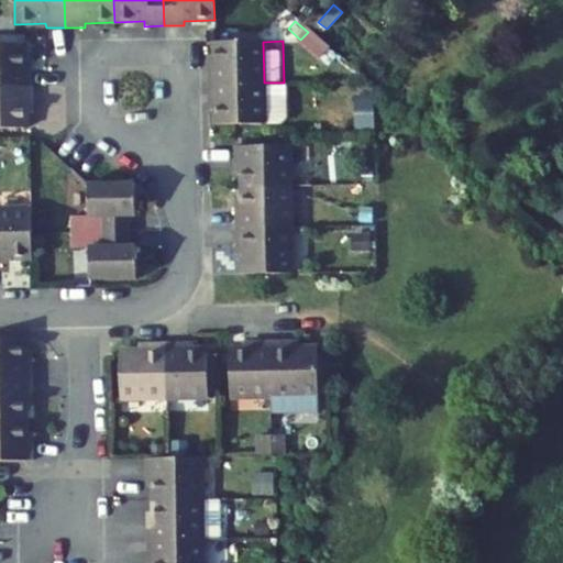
[(209,84),(264,83),(263,42),(214,42),(216,56),(214,65),(208,65),(209,84)]
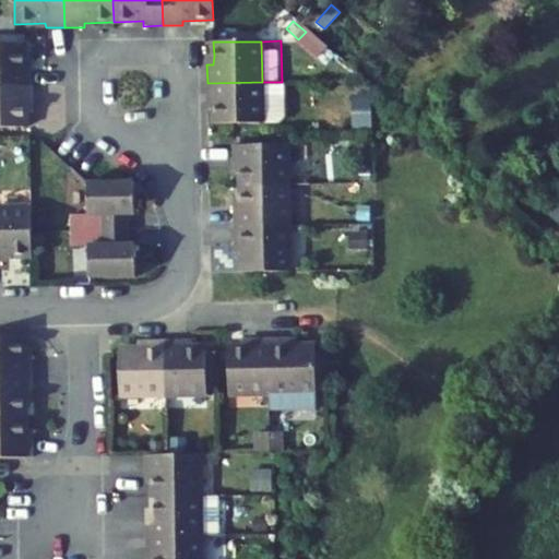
[(0,86),(32,86),(32,68),(25,68),(25,46),(0,46),(0,86)]
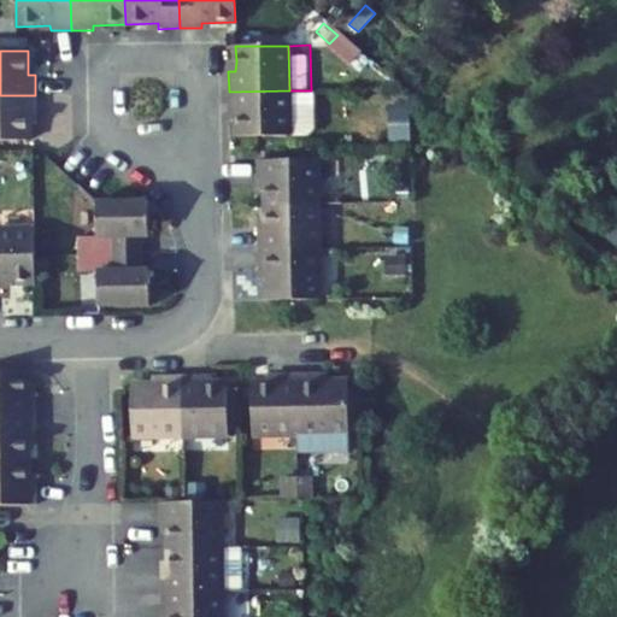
[(236,112),(238,136),(291,135),(309,135),(315,129),(313,92),(289,92),(289,90),(229,92),(229,113),(236,112)]
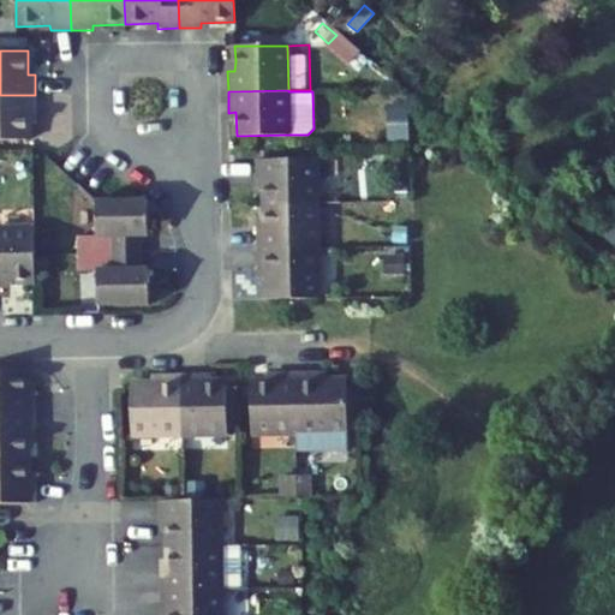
[(35,95),(0,95),(0,139),(29,139),(29,115),(36,115),(35,95)]
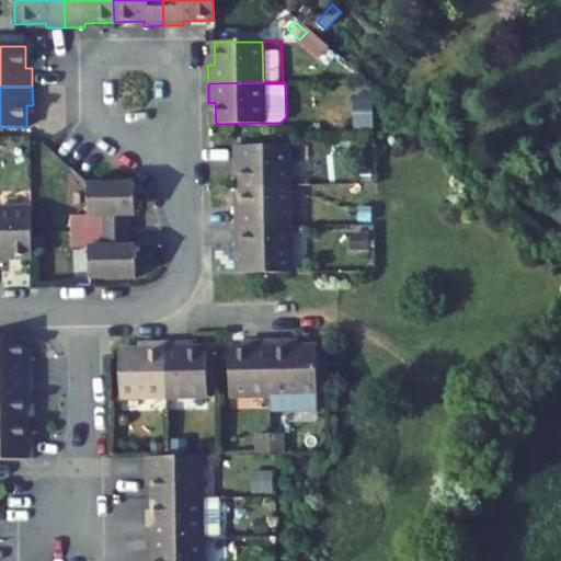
[(355,95),(356,128),(374,127),(373,95),(355,95)]
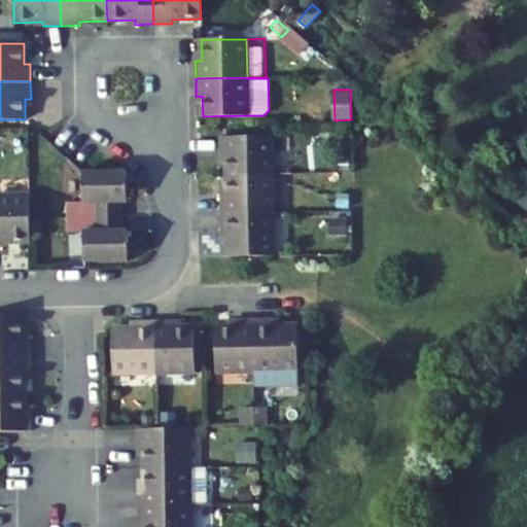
[(272,175),(272,136),(220,137),(220,156),(226,156),(226,176),(272,175)]
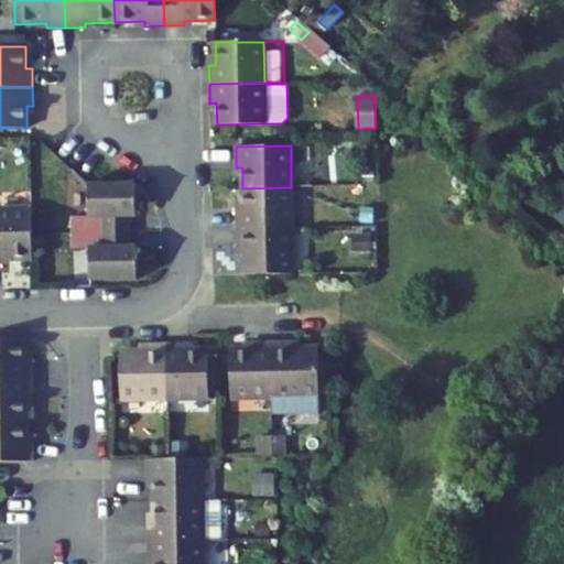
[(129,217),(137,217),(136,184),(88,184),(89,217),(73,218),(73,232),(89,231),(129,231),(129,217)]
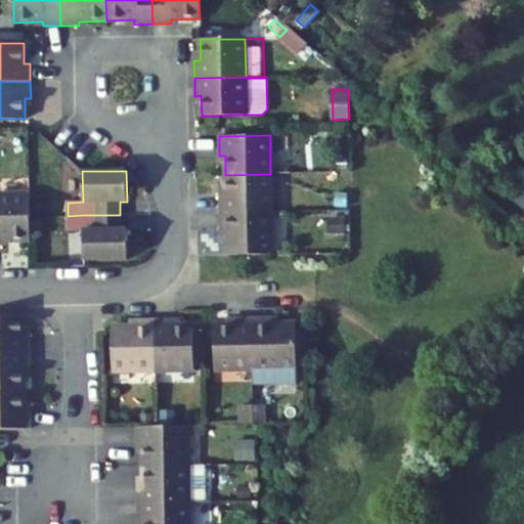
[(271,212),(270,174),(225,175),(226,194),(220,194),(220,213),(271,212)]
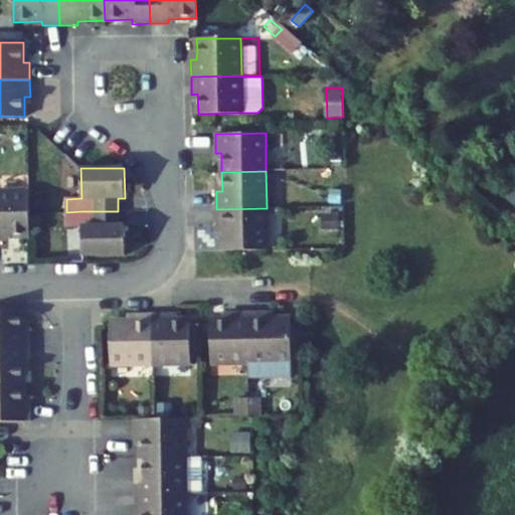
[(0,176),(0,191),(29,191),(29,176),(0,176)]
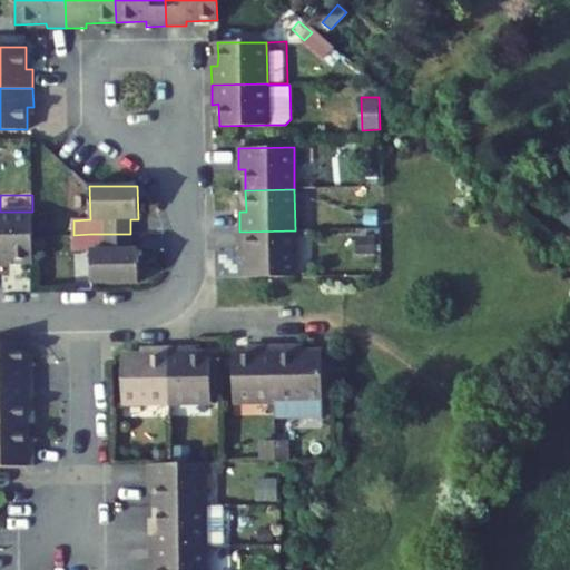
[(569,205),(558,218),(569,228),(569,205)]
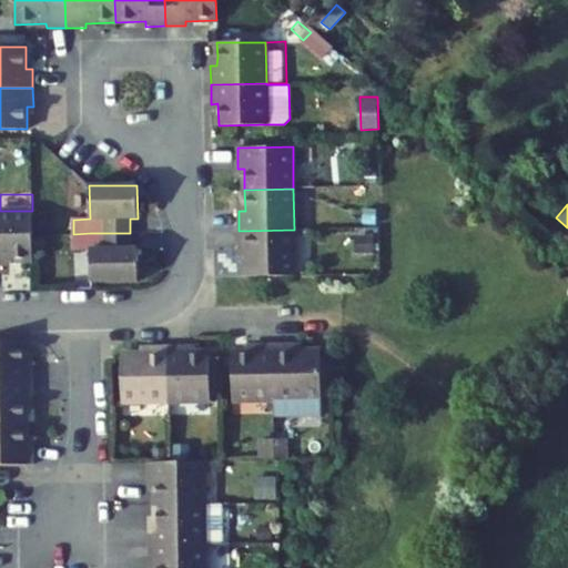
[(0,266),(2,266),(2,262),(33,261),(32,235),(32,211),(0,211),(0,266)]
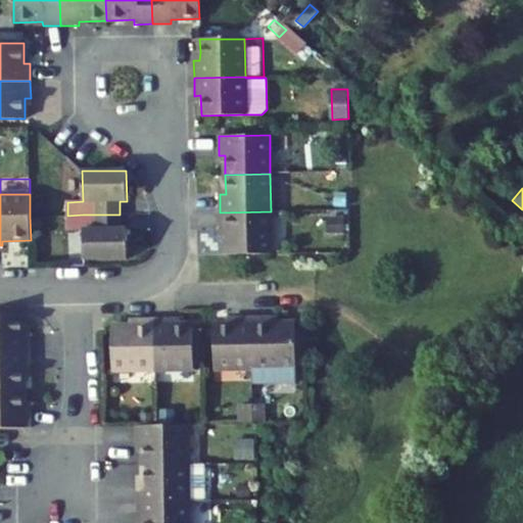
[(335,195),(335,206),(345,206),(345,195),(335,195)]
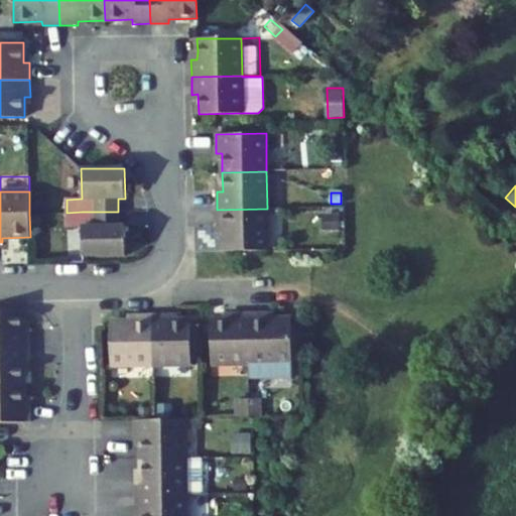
[(268,251),(267,209),(217,210),(218,227),(223,227),(224,234),(224,252),(268,251)]
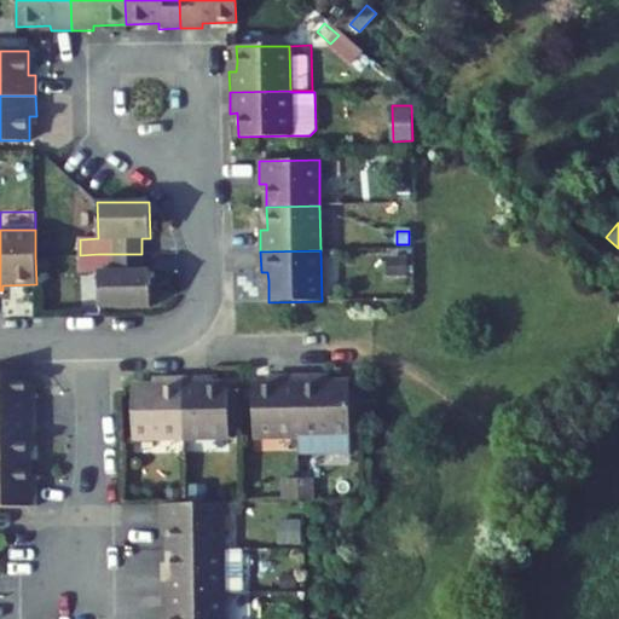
[(143,270),(142,254),(98,254),(99,307),(151,306),(150,270),(143,270)]
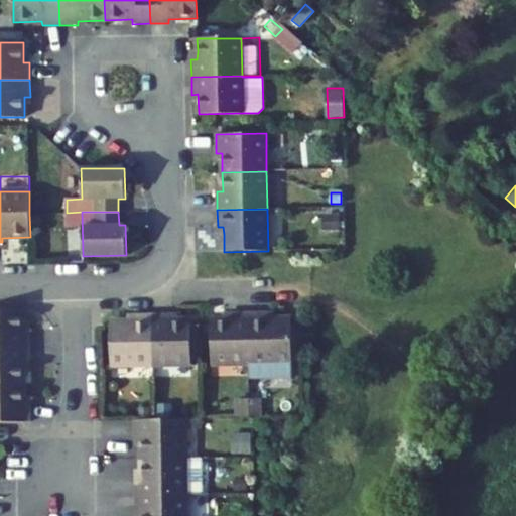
[(323,214),(324,232),(339,232),(338,214),(323,214)]
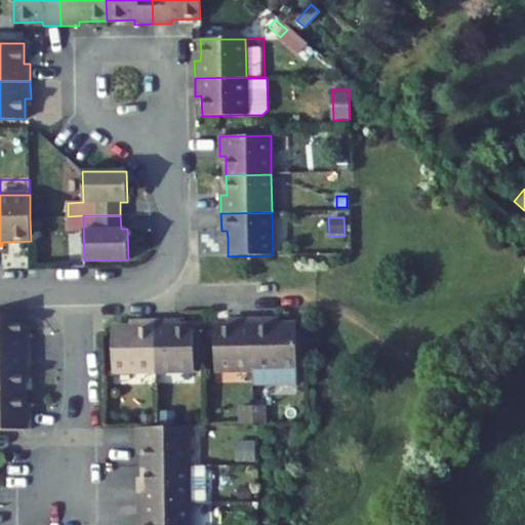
[(41,220),(40,220),(33,220),(33,231),(41,231),(41,220)]
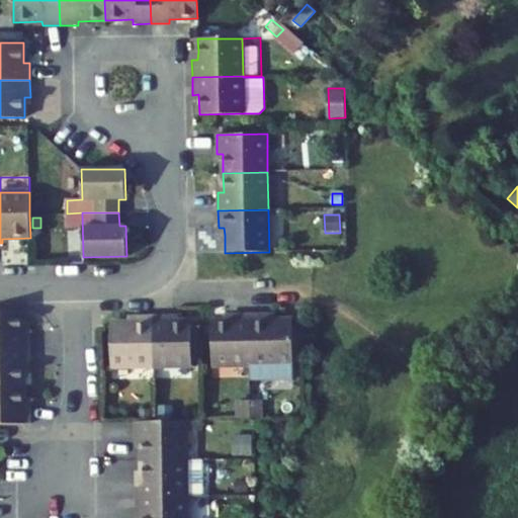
[(24,331),(23,311),(0,311),(0,349),(30,349),(30,331),(24,331)]
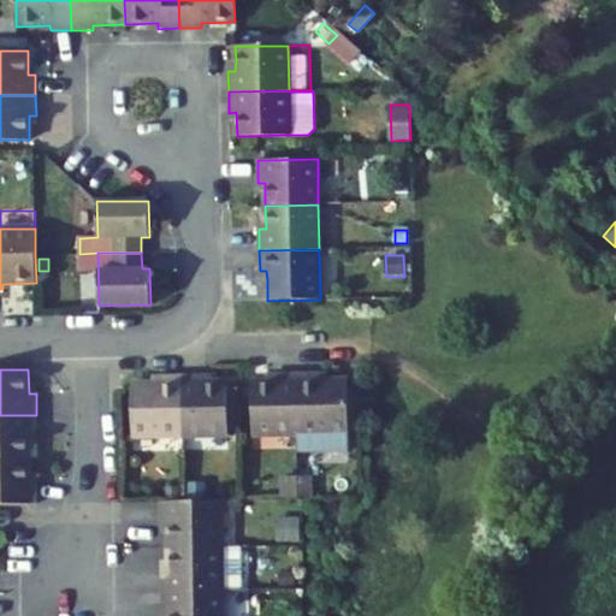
[(298,433),(297,373),(276,373),(276,381),(252,381),(253,434),(298,433)]
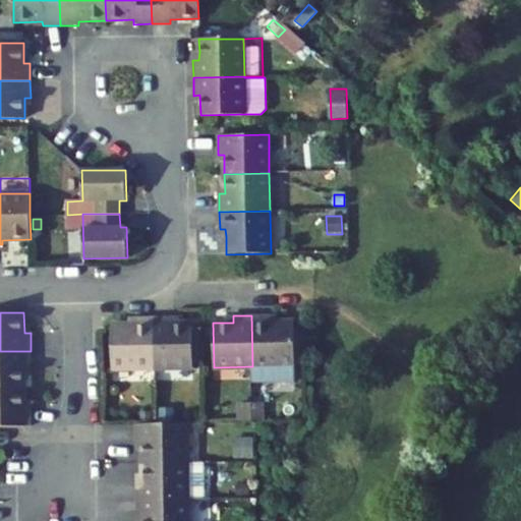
[(268,322),(268,315),(251,315),(252,366),(252,382),(294,381),(294,363),(293,329),(293,321),(268,322)]
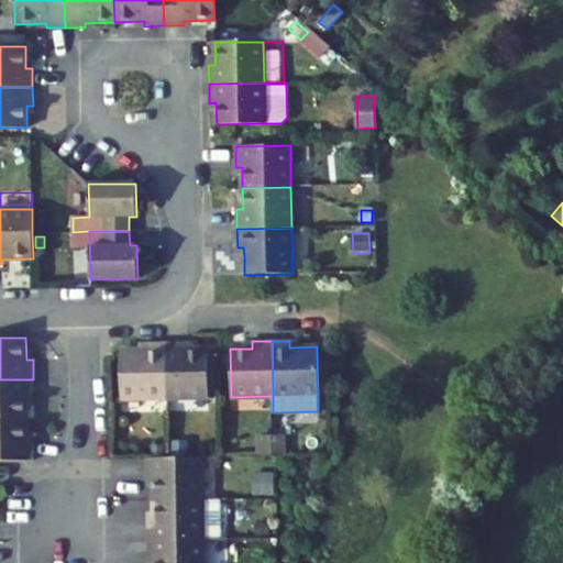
[(147,351),(121,351),(122,399),(167,398),(167,343),(147,343),(147,351)]
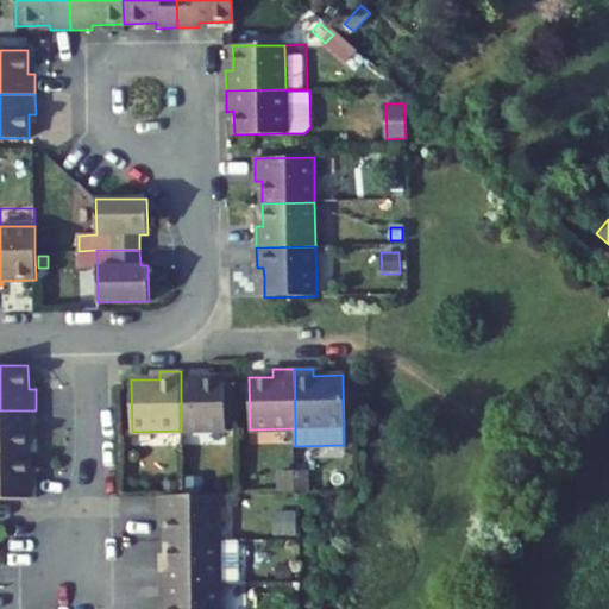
[(201,371),(181,371),(181,431),(226,431),(224,378),(201,378),(201,371)]
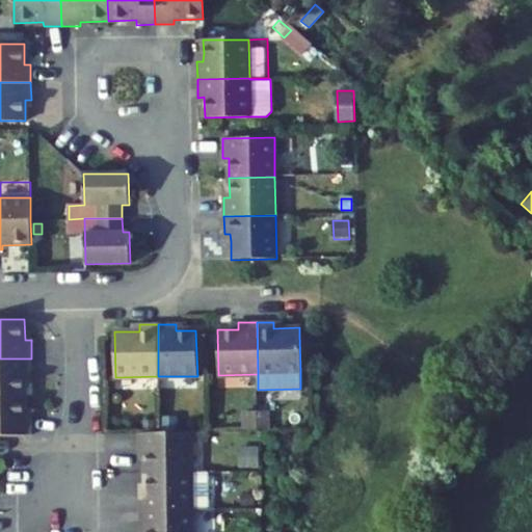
[(299,336),(300,371),(311,371),(310,336),(299,336)]
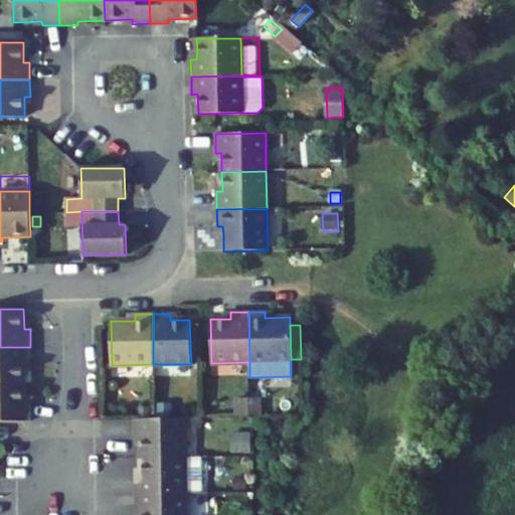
[(30,363),(30,347),(0,347),(0,383),(24,383),(24,364),(30,363)]
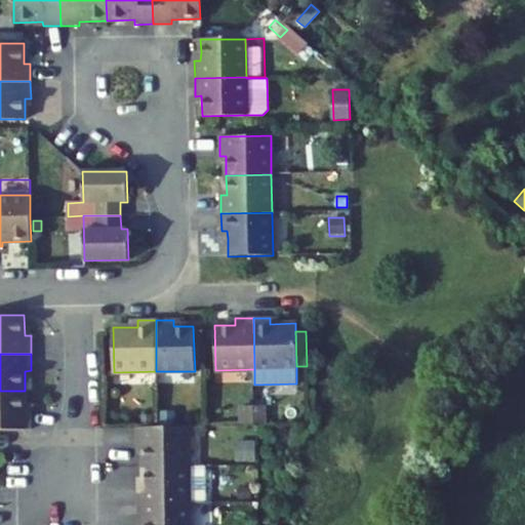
[(26,410),(25,391),(0,391),(0,430),(3,430),(32,430),(32,410),(26,410)]
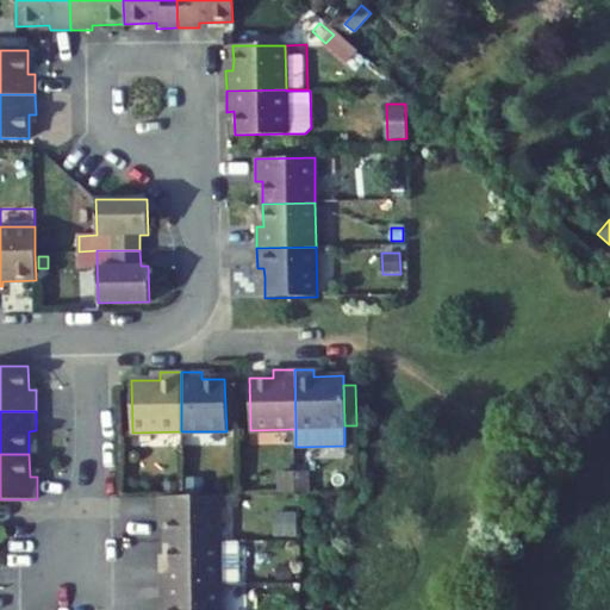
[(278,492),(297,492),(297,477),(278,477),(278,492)]
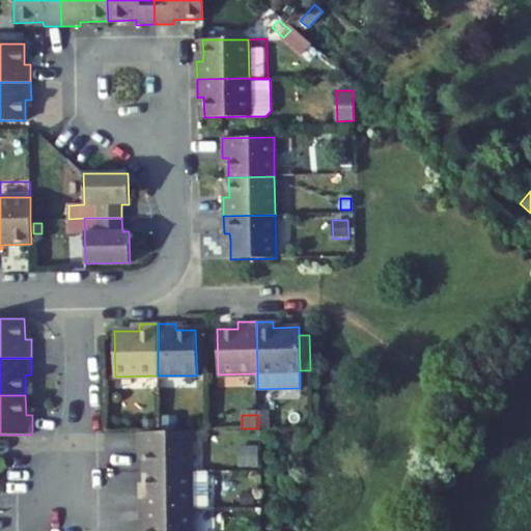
[(272,415),(258,415),(258,428),(272,427),(272,415)]
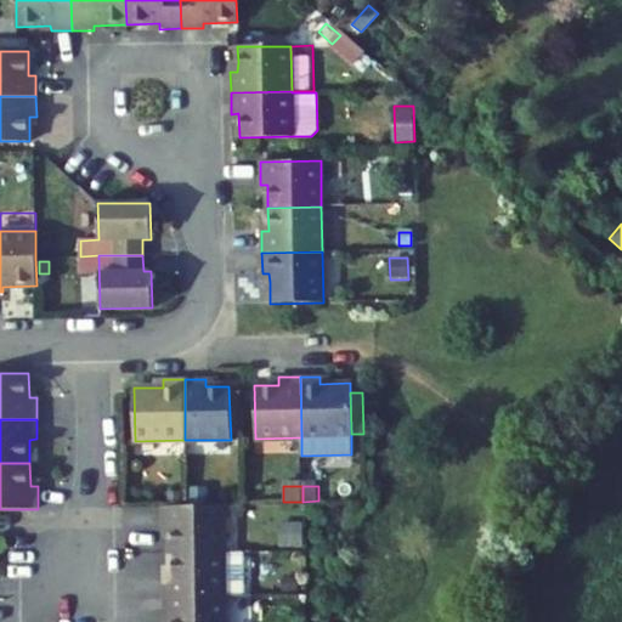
[(191,487),(192,503),(208,503),(208,487),(191,487)]
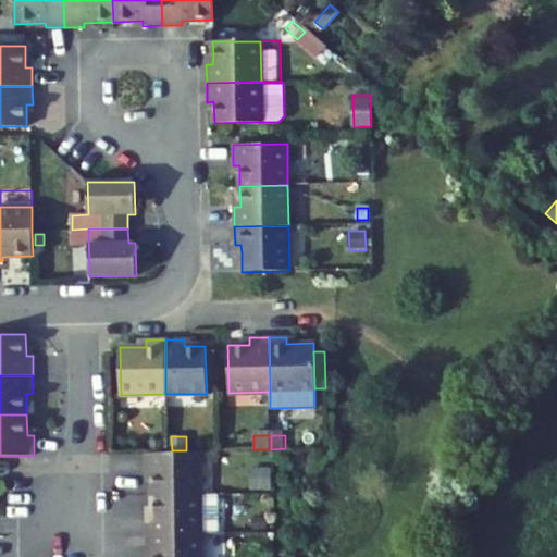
[(164,450),(164,440),(149,441),(150,450),(164,450)]
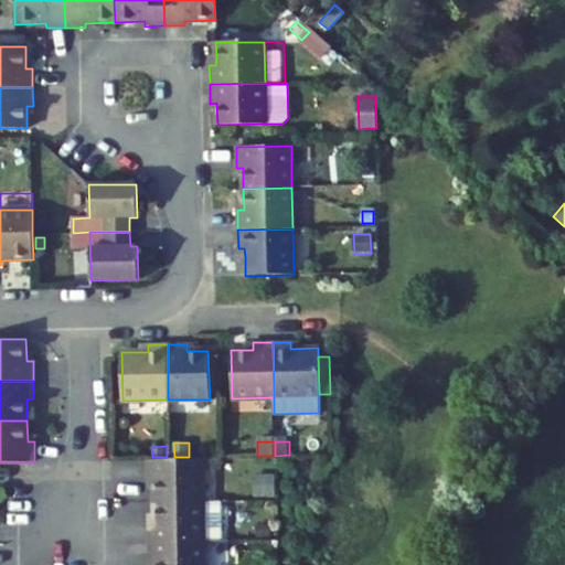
[(204,501),(204,460),(170,460),(148,460),(149,481),(156,481),(156,502),(204,501)]
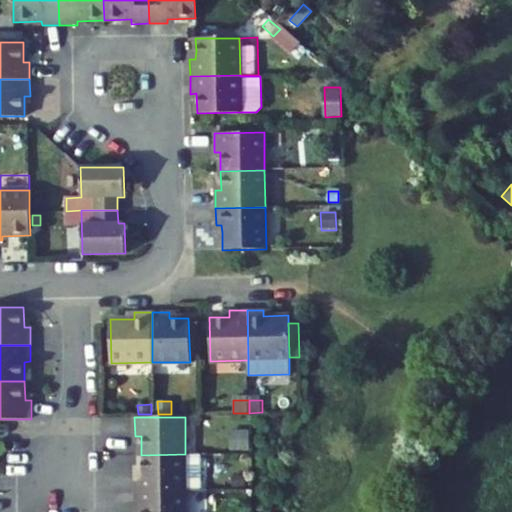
[(248,450),(248,430),(230,431),(230,451),(248,450)]
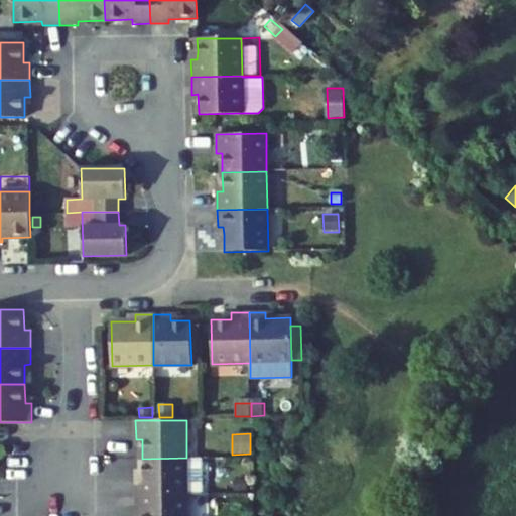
[(202,458),(186,458),(142,459),(143,478),(137,479),(137,496),(187,495),(203,494),(202,458)]
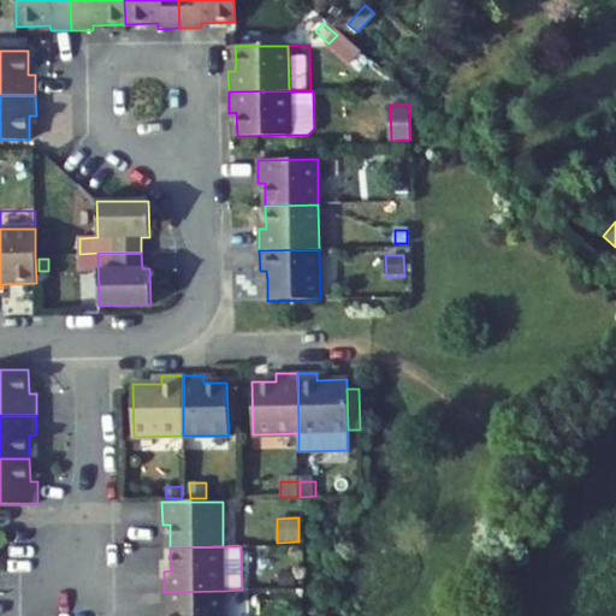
[(283,570),(283,582),(296,582),(295,570),(283,570)]
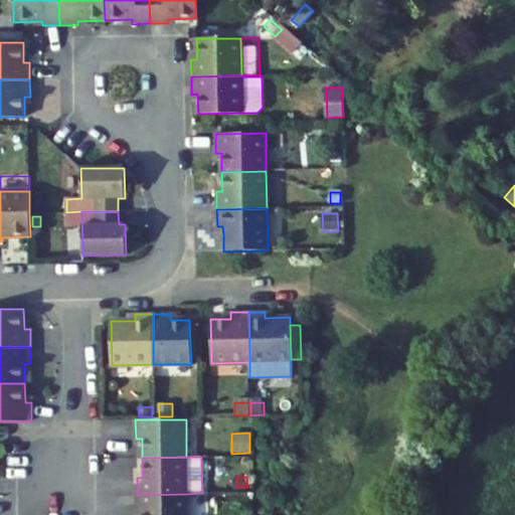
[(143,512),(143,514),(187,514),(187,494),(137,495),(137,512),(143,512)]
